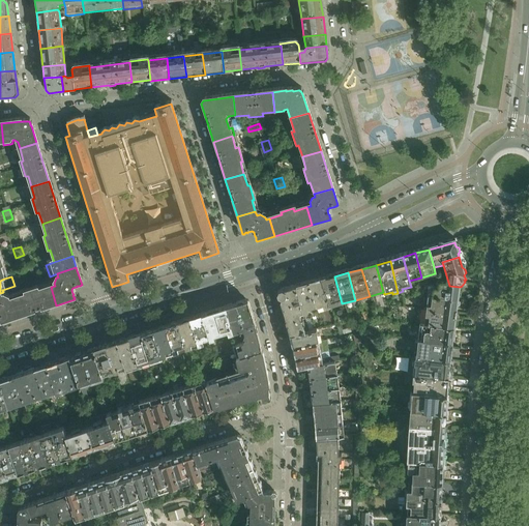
[(334,276),(320,281),(328,308),(342,303),(334,276)]
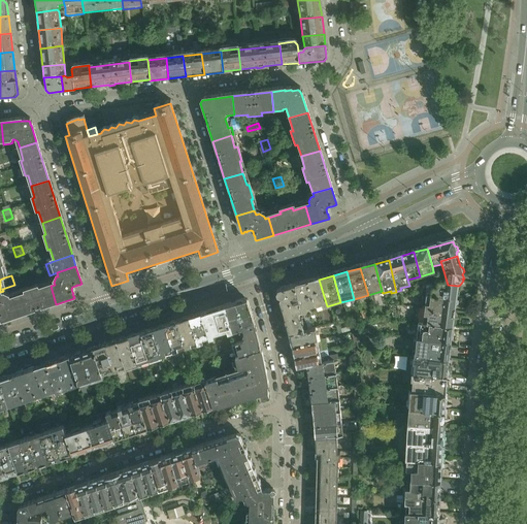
[(319,280),(306,284),(313,306),(314,307),(315,308),(319,306),(320,305),(322,309),(328,307),(327,306),(319,280)]
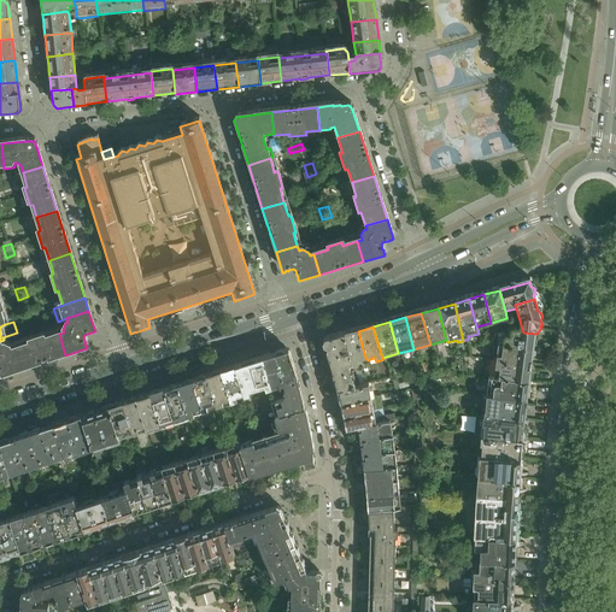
[(358,331),(344,335),(353,369),(356,368),(358,364),(357,362),(367,359),(365,358),(358,331)]
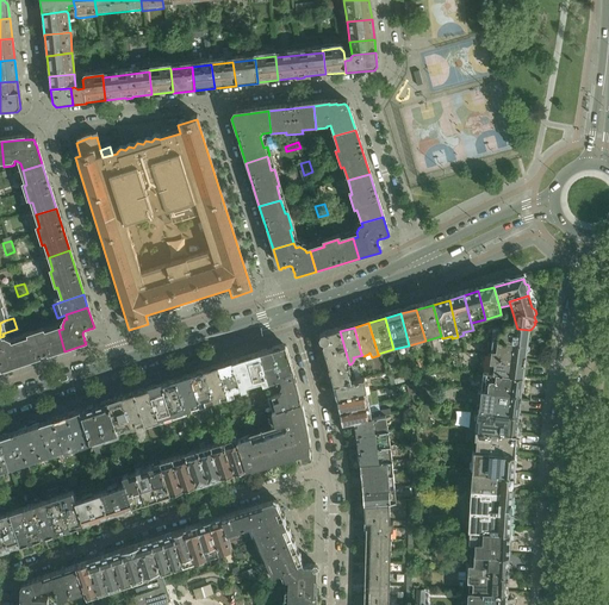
[(529,330),(517,329),(505,328),(504,334),(499,334),(497,345),(527,349),(527,347),(530,344),(530,341),(528,338),(529,330)]
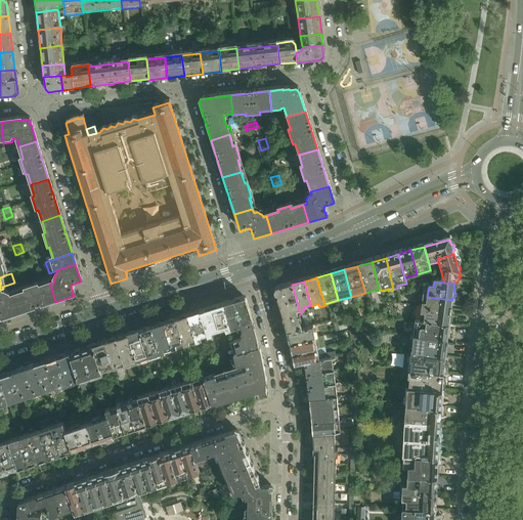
[(26,292),(13,296),(19,314),(55,302),(50,284),(39,288),(38,285),(25,289),(26,292)]
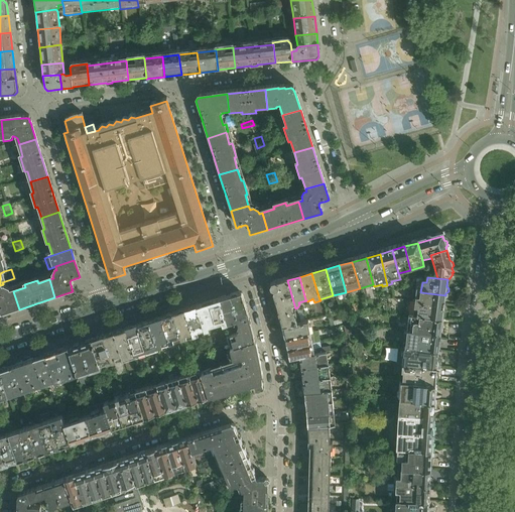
[(295,308),(287,280),(272,285),(270,288),(276,306),(282,330),(300,326),(297,315),(295,308)]
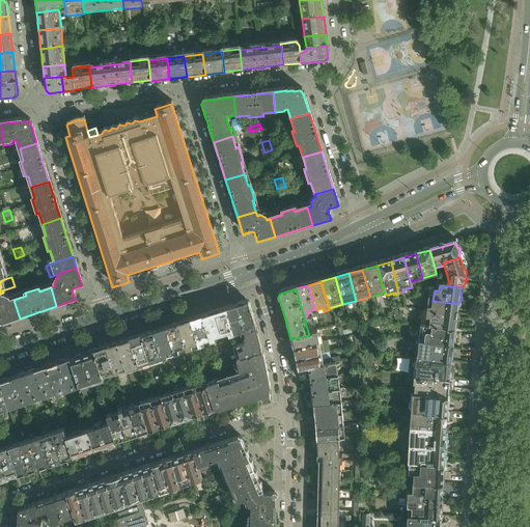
[(0,320),(0,322),(0,323),(1,324),(1,325),(20,319),(14,300),(7,301),(7,299),(0,297),(0,320)]
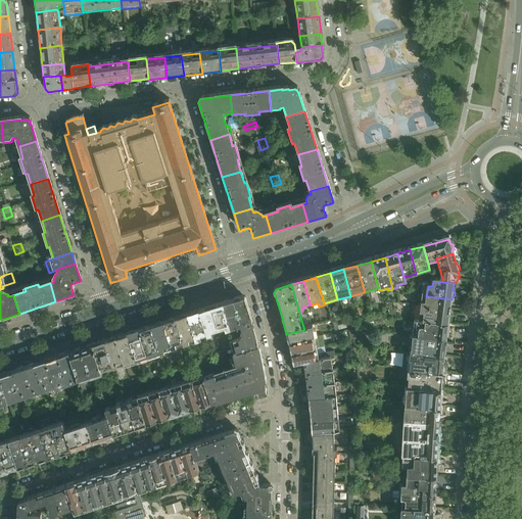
[(452,299),(426,296),(423,295),(421,310),(449,314),(451,308),(453,305),(454,302),(452,300),(452,299)]
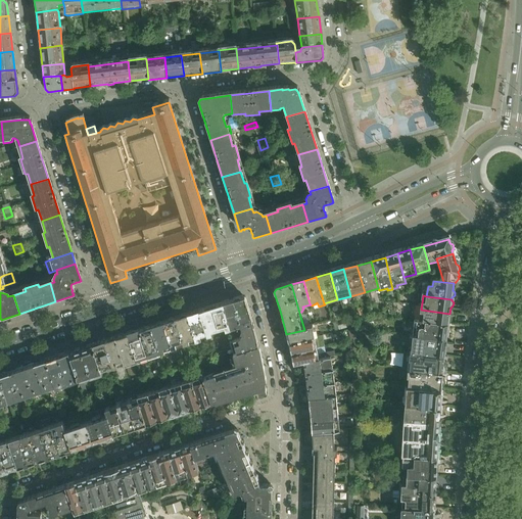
[(241,299),(233,301),(240,324),(251,321),(245,301),(241,299)]
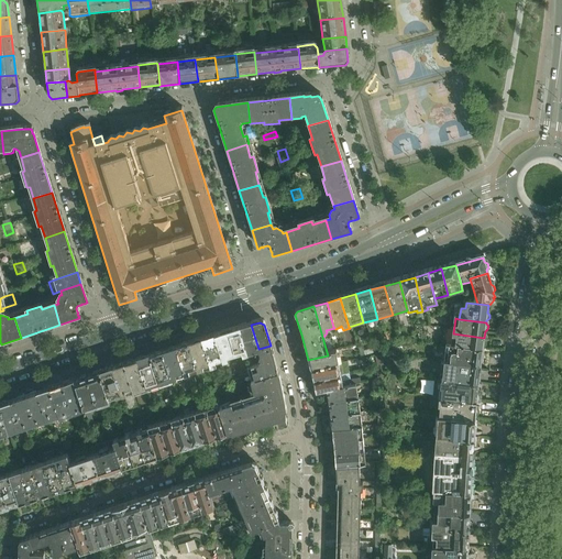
[(251,325),(239,329),(248,357),(259,353),(260,353),(259,349),(251,325)]
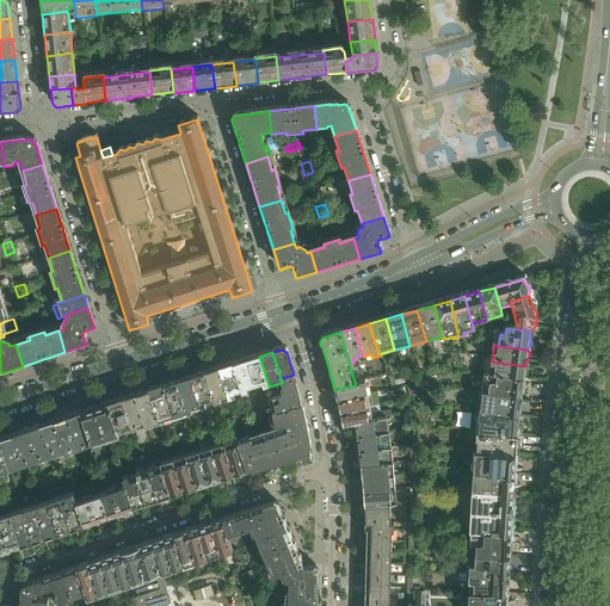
[(259,357),(246,360),(254,388),(262,385),(263,389),(269,387),(259,357)]
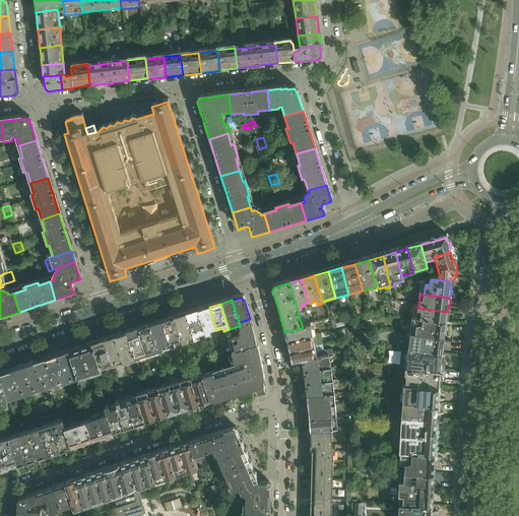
[(209,307),(197,311),(205,336),(210,335),(209,332),(216,330),(209,307)]
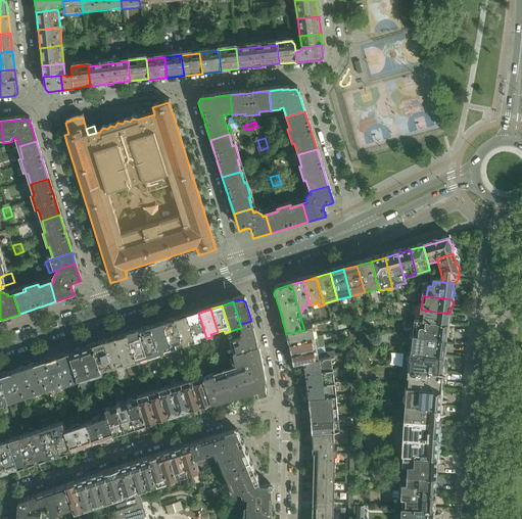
[(449,314),(421,310),(419,324),(448,328),(448,326),(451,325),(451,322),(449,320),(449,314)]
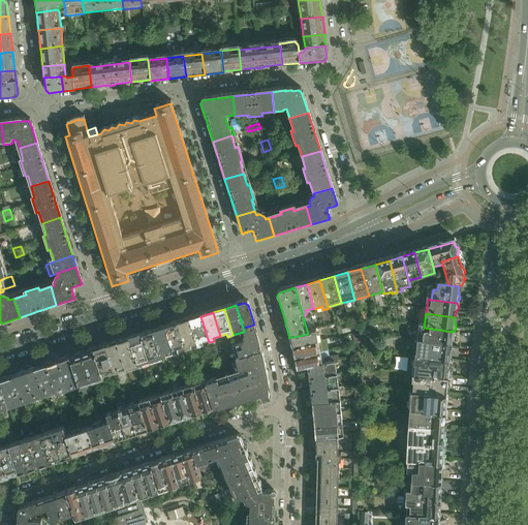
[(200,316),(188,320),(197,347),(203,345),(202,344),(209,342),(200,316)]
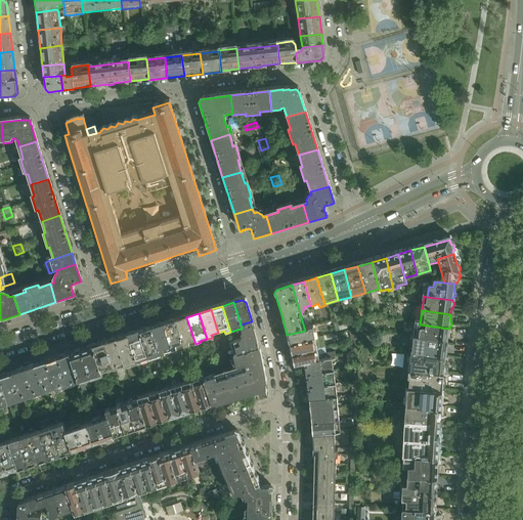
[(186,317),(174,321),(182,348),(195,344),(186,317)]
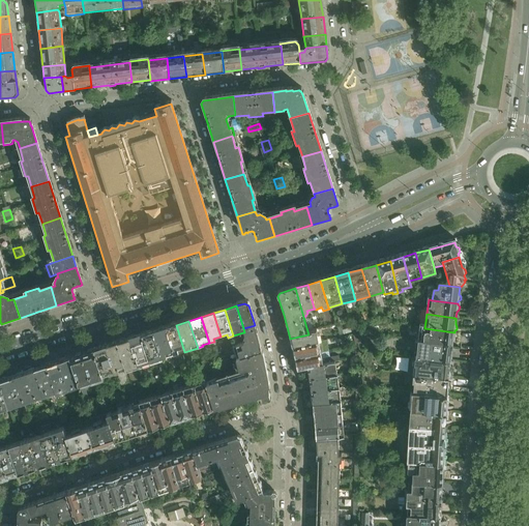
[(176,325),(164,328),(173,356),(184,352),(176,325)]
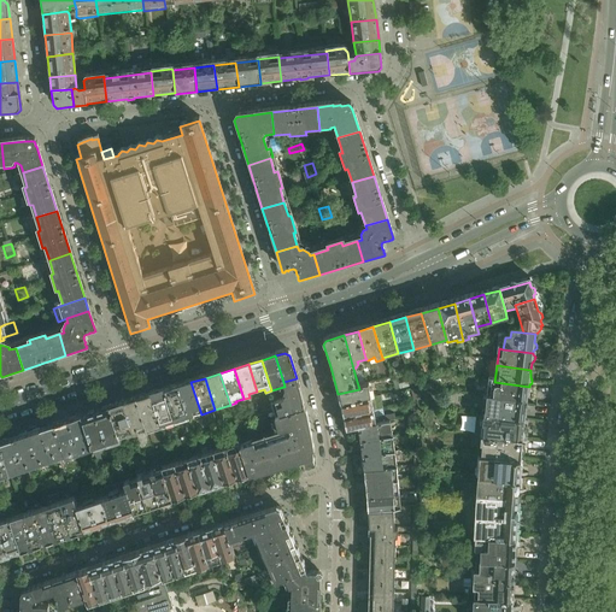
[(304,411),(301,396),(297,378),(283,382),(285,387),(283,387),(286,394),(285,394),(285,395),(274,399),(273,395),(268,396),(270,405),(275,419),(304,411)]
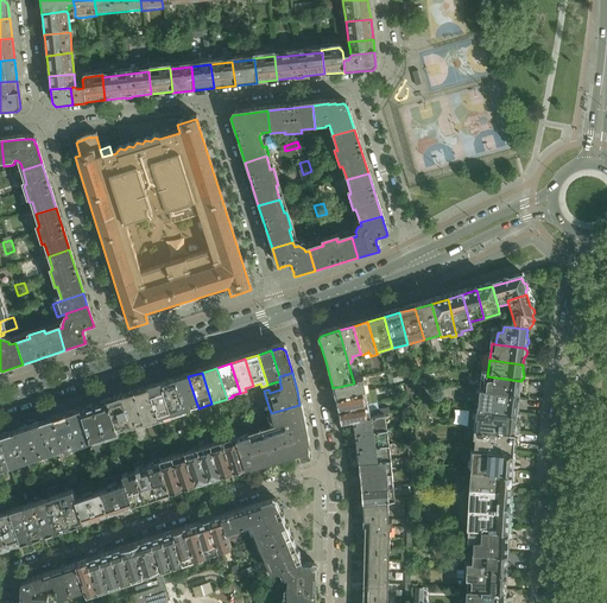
[(188,376),(174,381),(184,412),(198,408),(188,376)]
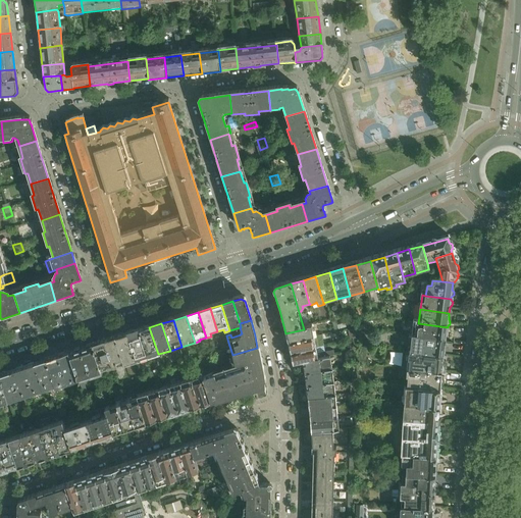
[(448,327),(418,323),(414,323),(412,340),(446,343),(446,341),(448,340),(448,335),(447,332),(448,327)]
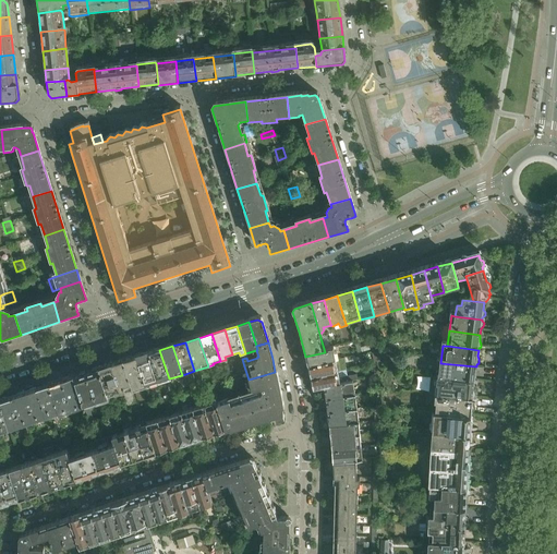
[(159,350),(147,354),(156,383),(169,378),(159,350)]
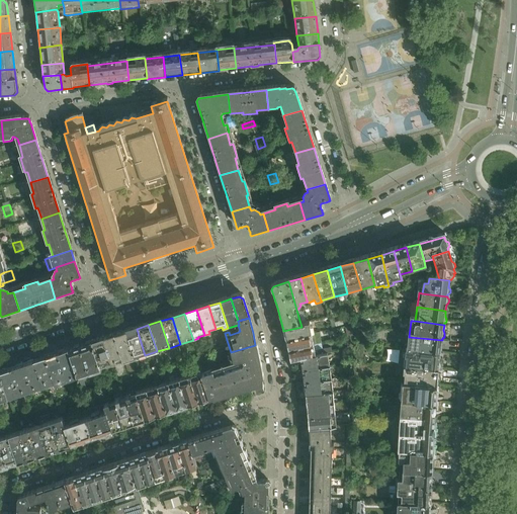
[(302,327),(283,331),(285,341),(286,343),(312,338),(310,326),(305,327),(302,327)]
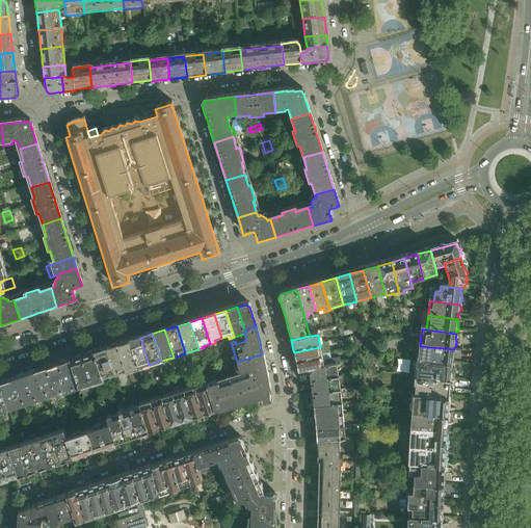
[(140,338),(128,342),(137,369),(149,365),(140,338)]
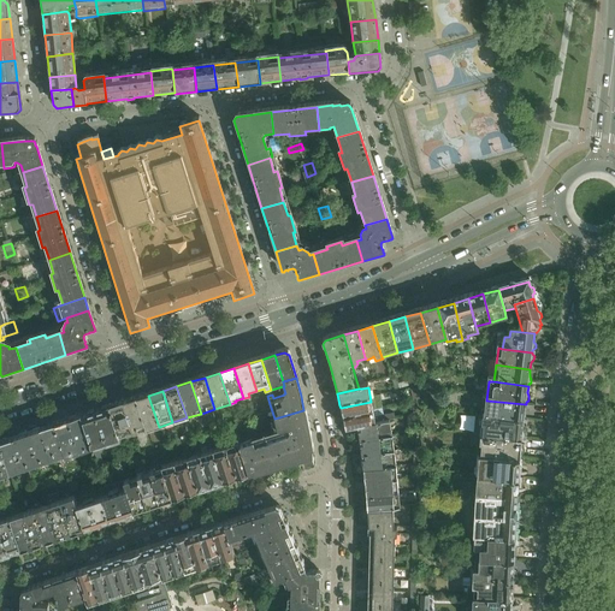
[(148,396),(135,401),(145,432),(159,427),(148,396)]
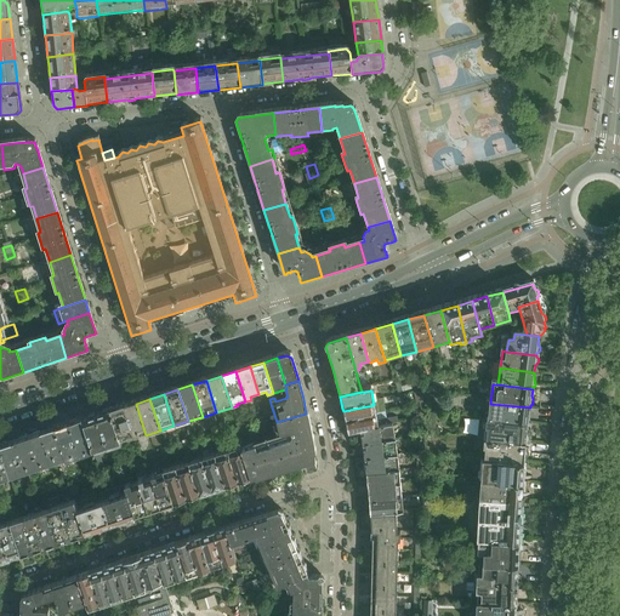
[(146,435),(136,404),(123,408),(132,439),(146,435)]
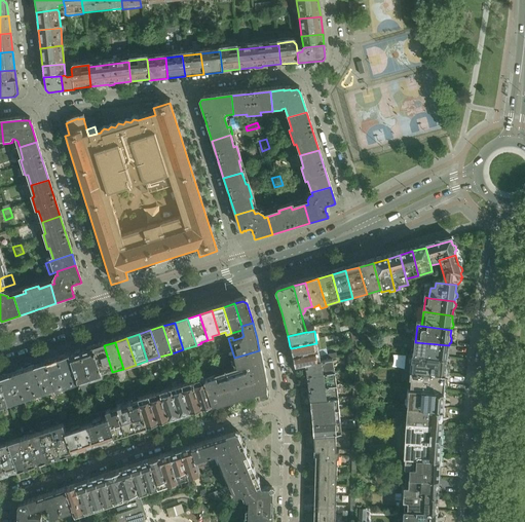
[(449,345),(415,342),(413,360),(447,363),(447,361),(448,360),(449,356),(448,353),(449,345)]
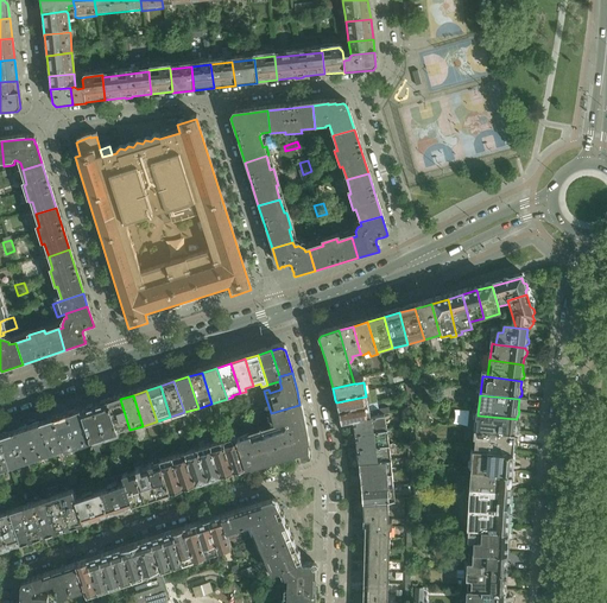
[(366,397),(336,402),(339,413),(339,416),(368,410),(368,408),(366,397)]
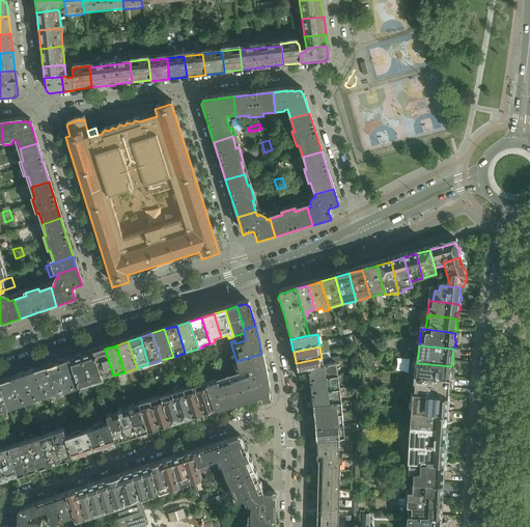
[(113,376),(105,349),(92,353),(102,380),(113,376)]
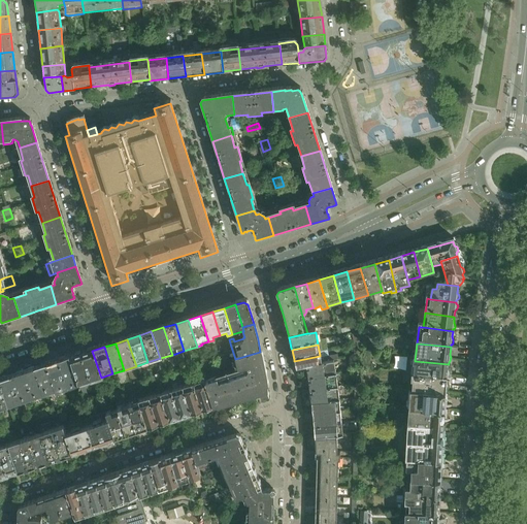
[(102,380),(101,378),(92,351),(80,355),(90,384),(102,380)]
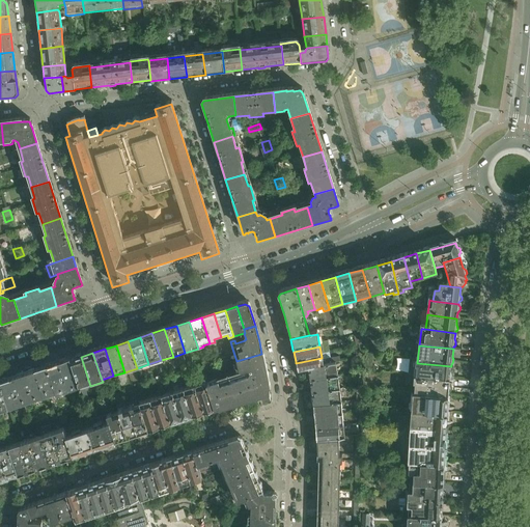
[(261,354),(236,361),(240,371),(241,372),(248,370),(249,376),(248,378),(230,383),(229,379),(206,386),(214,412),(219,410),(219,411),(225,410),(225,408),(229,407),(230,407),(230,408),(236,406),(236,405),(238,405),(238,406),(244,404),(243,403),(259,397),(260,400),(260,403),(262,403),(262,404),(270,400),(268,394),(269,394),(268,390),(269,390),(269,389),(270,389),(270,388),(268,378),(267,369),(265,361),(262,354),(261,354)]
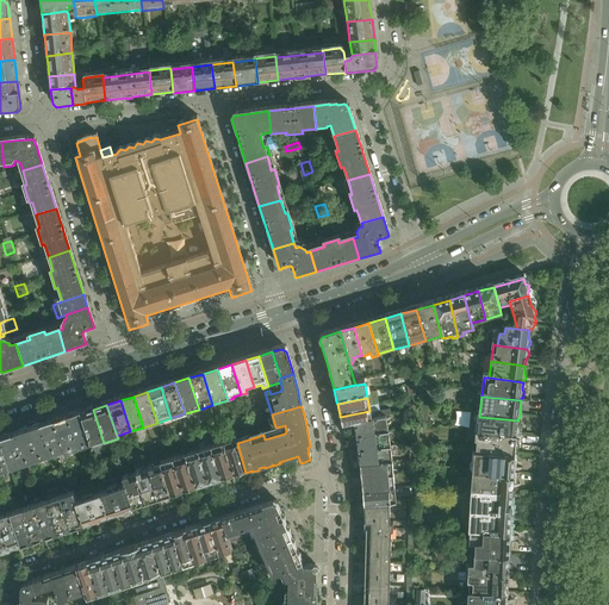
[(93,410),(79,415),(89,448),(95,446),(95,447),(104,443),(93,410)]
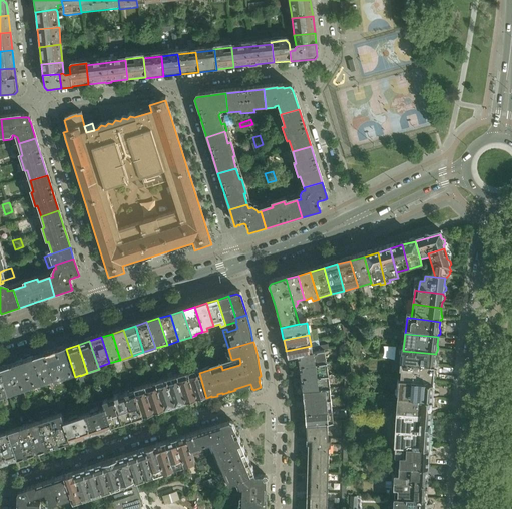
[(298,358),(324,353),(329,352),(328,347),(311,350),(311,346),(286,351),(288,360),(297,359),(298,358)]
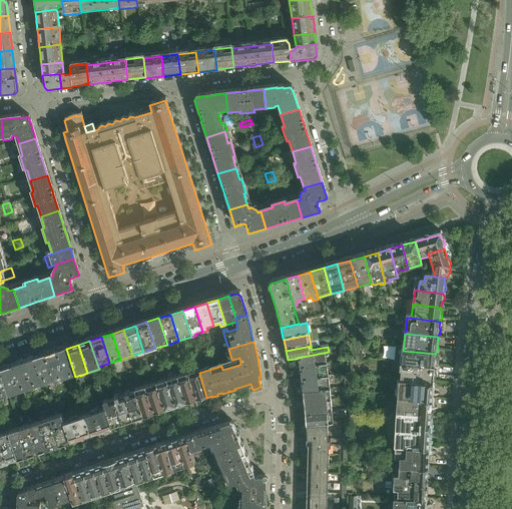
[(66,349),(56,352),(65,380),(75,377),(66,349)]
